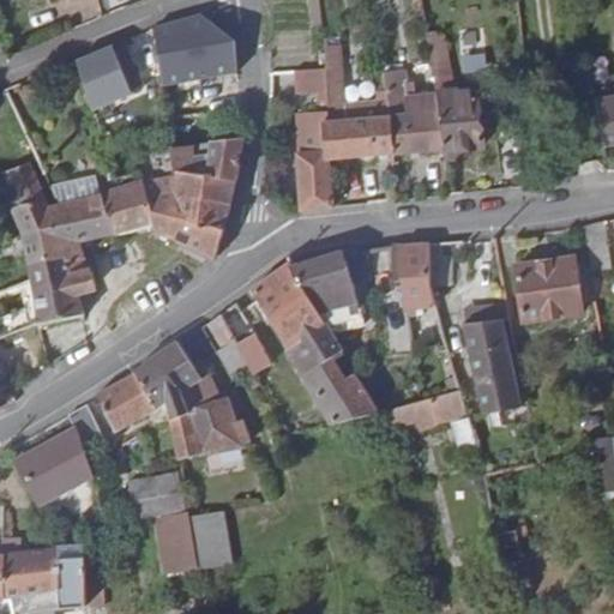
[(234,76),(233,17),(157,19),(158,92),(187,92),(187,86),(210,85),(210,77),(234,76)]
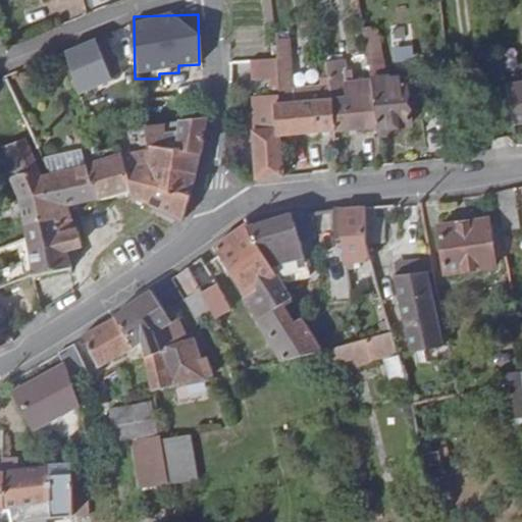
[(361,28),(370,90),(375,125),(376,135),(383,135),(382,124),(409,121),(403,72),(381,75),(374,27),(361,28)]
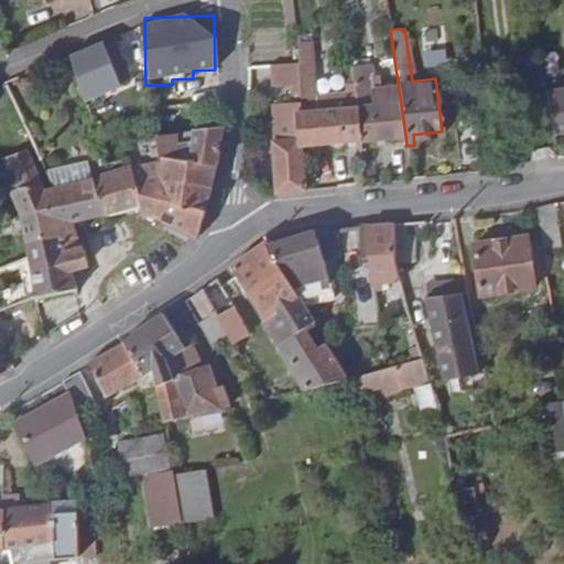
[(116,35),(73,53),(90,97),(134,78),(136,71),(116,35)]
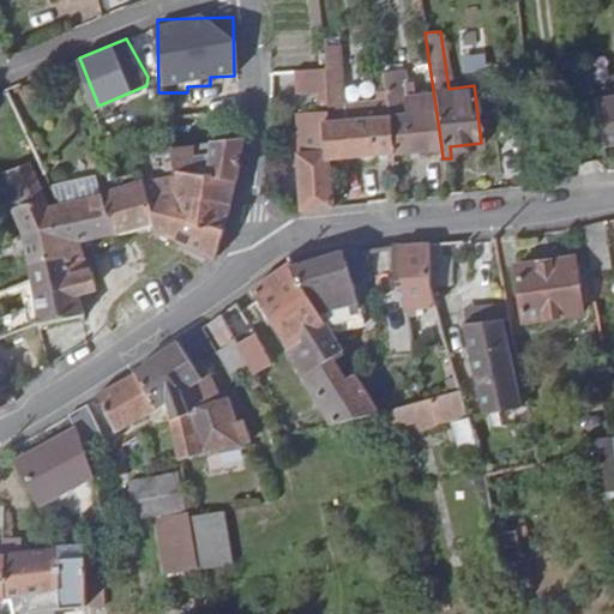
[(325,67),(295,67),(296,90),(326,89),(325,67)]
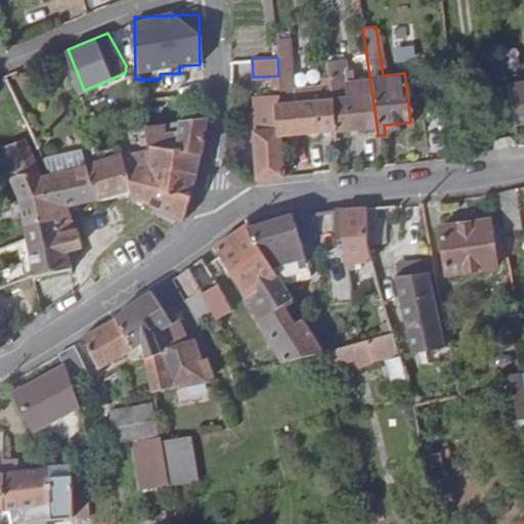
[(288,57),(277,57),(278,76),(279,92),(282,137),(334,131),(325,89),(318,90),(319,96),(290,99),(288,57)]
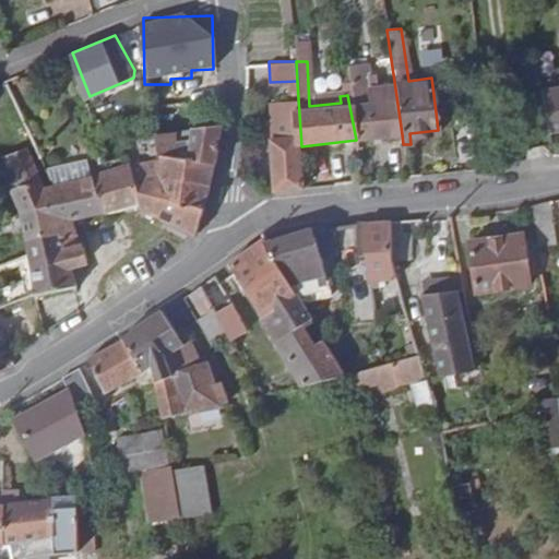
[(551,61),(537,63),(550,131),(558,129),(558,88),(557,90),(551,61)]
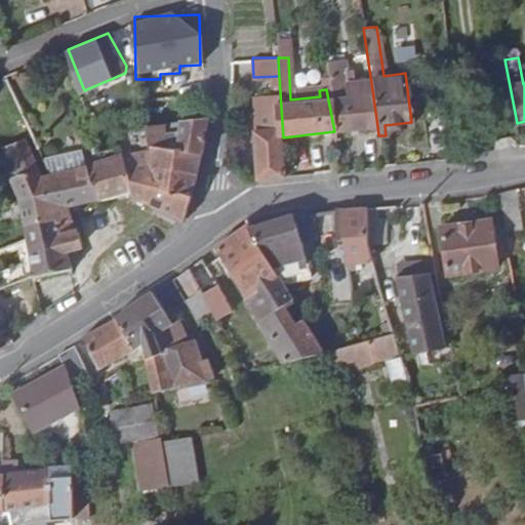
[(341,79),(325,81),(325,88),(326,89),(334,131),(377,126),(372,90),(354,93),(354,98),(345,99),(341,79)]
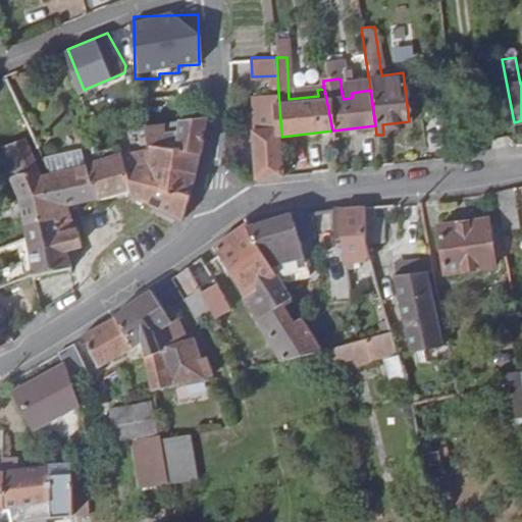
[(281,137),(278,92),(253,93),(255,128),(253,128),(256,178),(283,174),(281,137)]
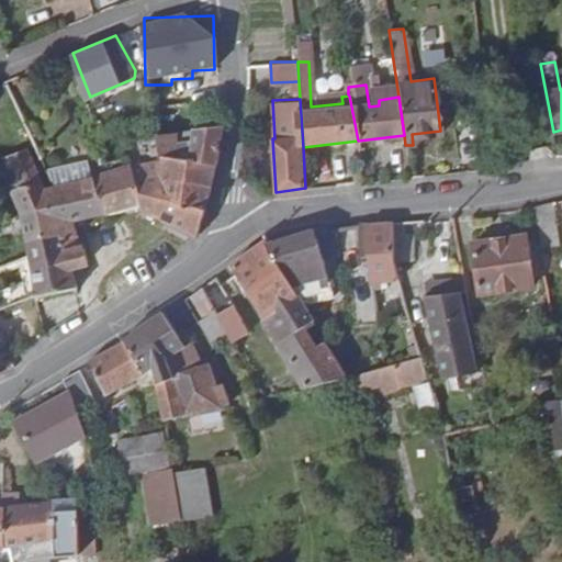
[(165,178),(208,186),(222,125),(198,131),(198,135),(191,136),(195,159),(187,159),(182,137),(165,141),(169,161),(165,178)]
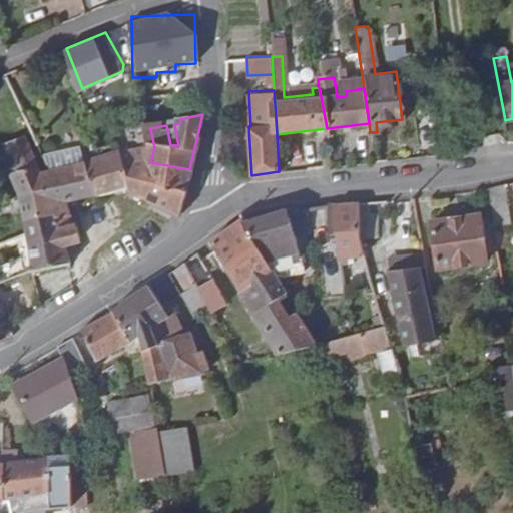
[(61,201),(59,167),(50,169),(31,133),(0,145),(14,175),(27,225),(58,216),(62,229),(69,227),(64,201),(61,201)]
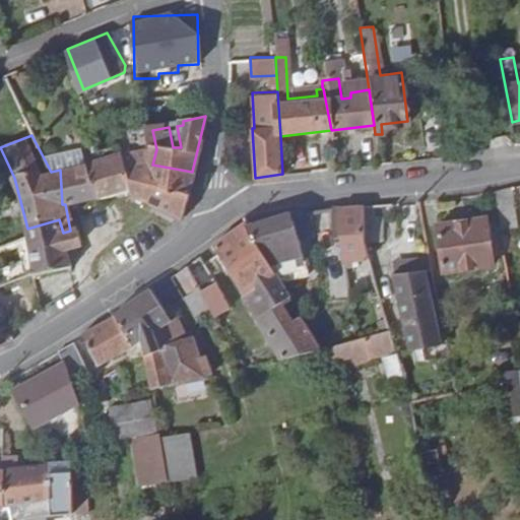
[(111,158),(88,164),(95,198),(126,192),(144,200),(152,165),(156,149),(111,158)]
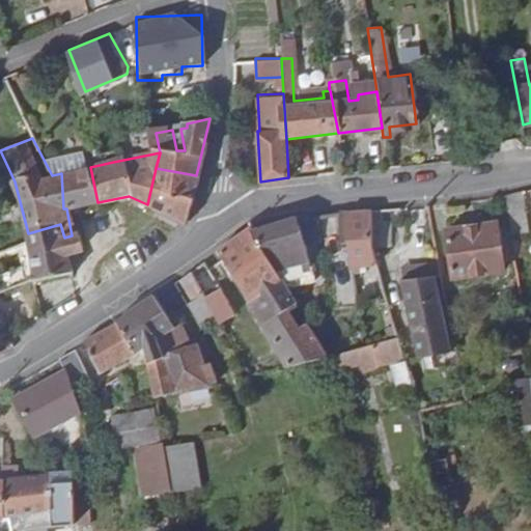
[(98,202),(90,167),(61,173),(63,208),(66,208),(98,202)]
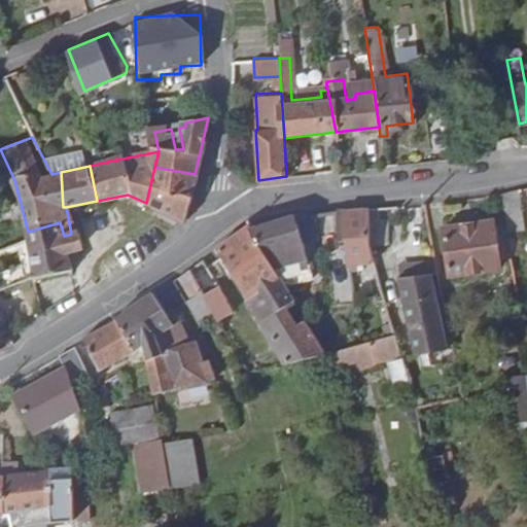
[(154,167),(146,203),(184,220),(195,174),(154,167)]
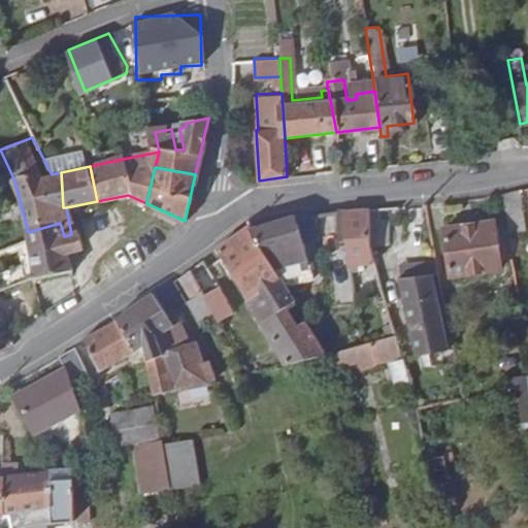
[(518,190),(500,194),(513,255),(521,254),(517,231),(525,230),(518,190)]
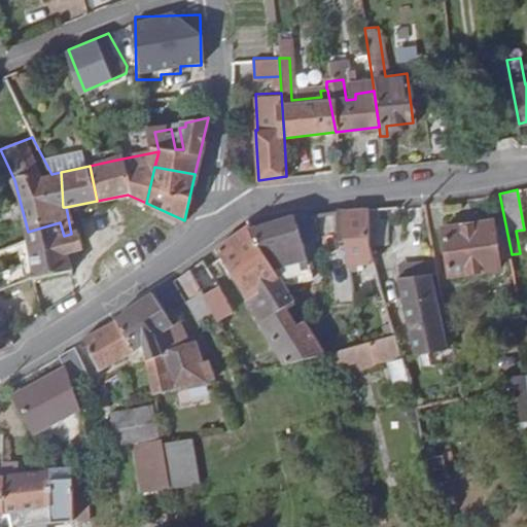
[(401,206),(366,209),(377,267),(377,269),(406,256),(399,239),(408,233),(401,206)]
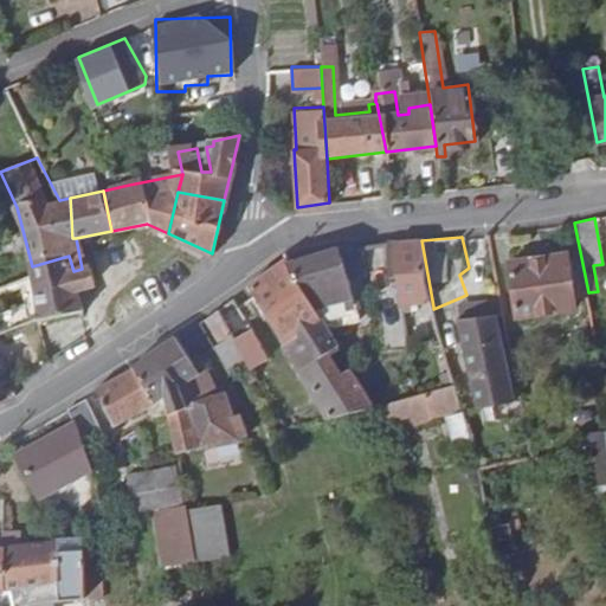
[(433,307),(421,240),(394,244),(399,274),(405,309),(433,307)]
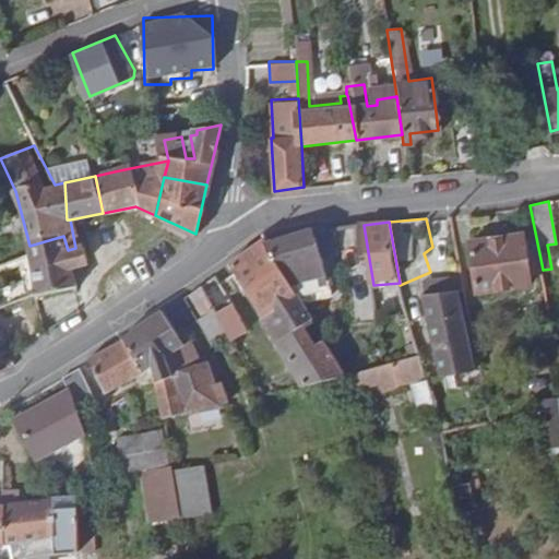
[(364,225),(357,226),(359,253),(368,252),(364,225)]
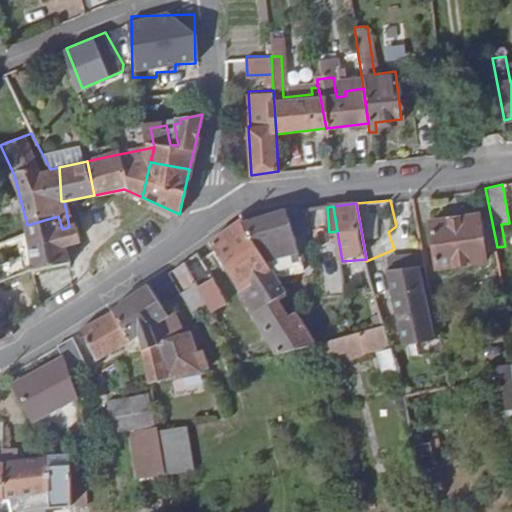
[(241,222),(277,280),(301,275),(287,223),(302,220),(300,209),(281,211),(241,222)]
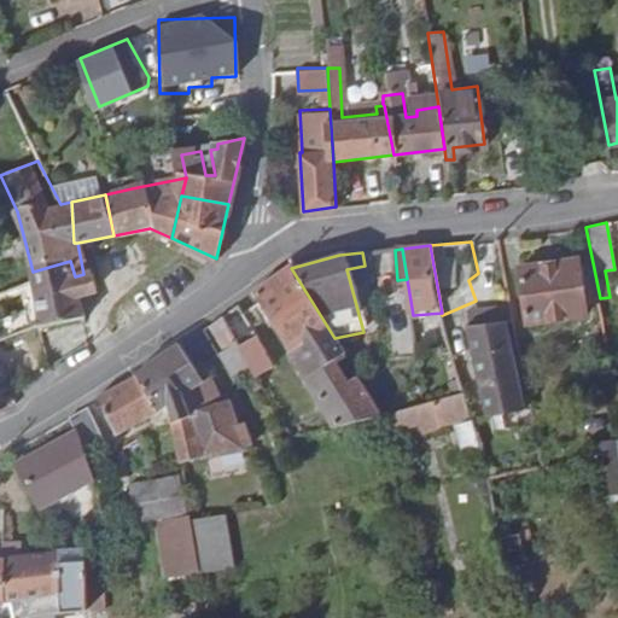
[(576,260),(519,268),(526,318),(583,309),(576,260)]
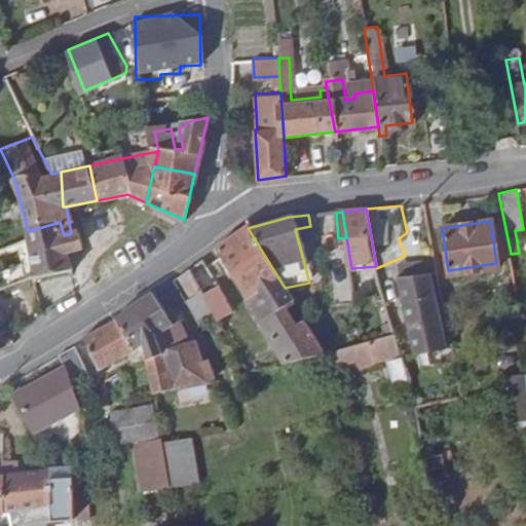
[(3,272),(7,289),(33,280),(72,269),(67,251),(75,249),(80,241),(78,231),(71,233),(64,235),(60,222),(28,231),(31,246),(35,262),(3,272)]
